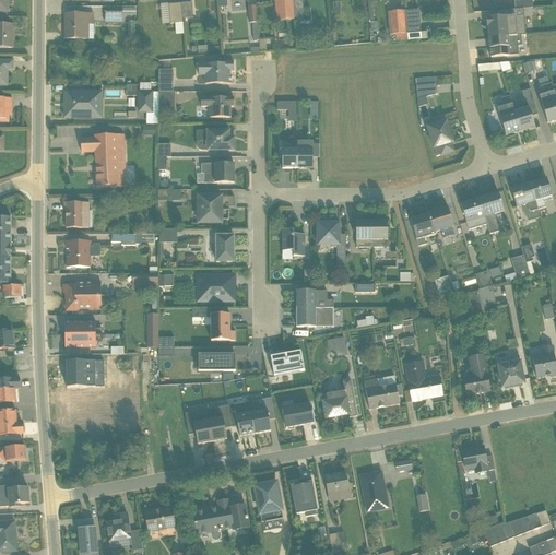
[(270,0),(271,20),(285,19),(283,0),(270,0)]
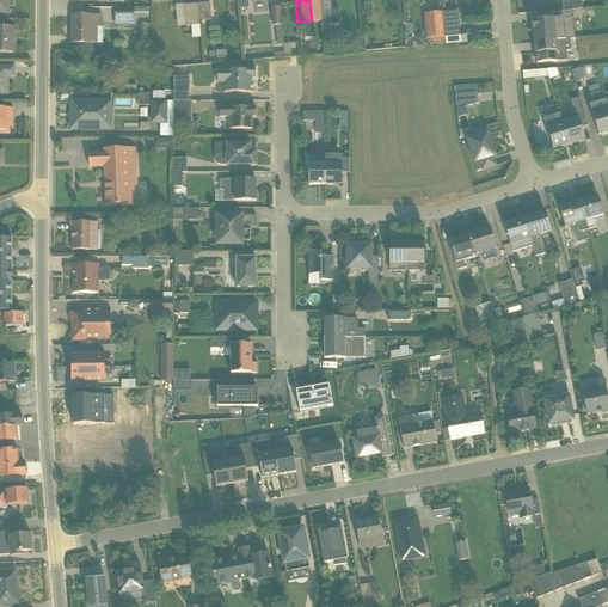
[(315,0),(318,22),(327,20),(326,0),(315,0)]
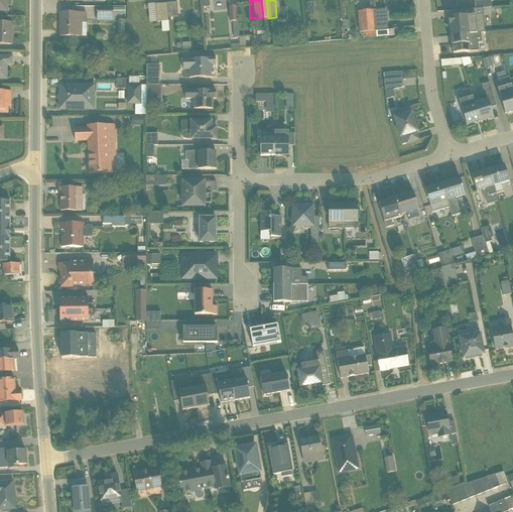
[(471,0),(472,8),(479,8),(478,0),(471,0)]
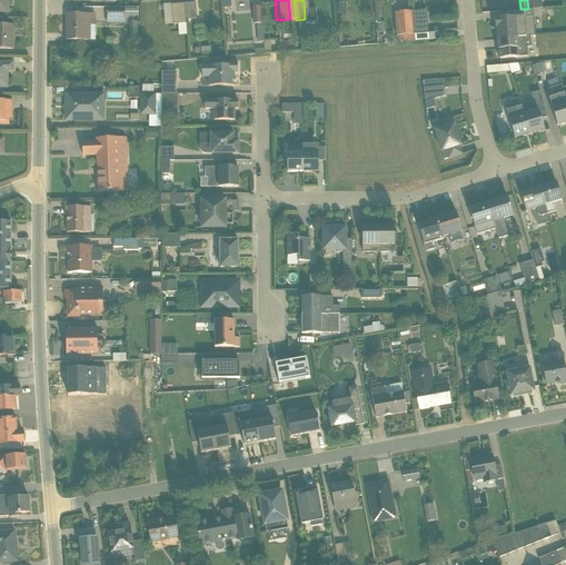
[(190,2),(159,6),(161,25),(181,22),(180,18),(192,17),(190,2)]
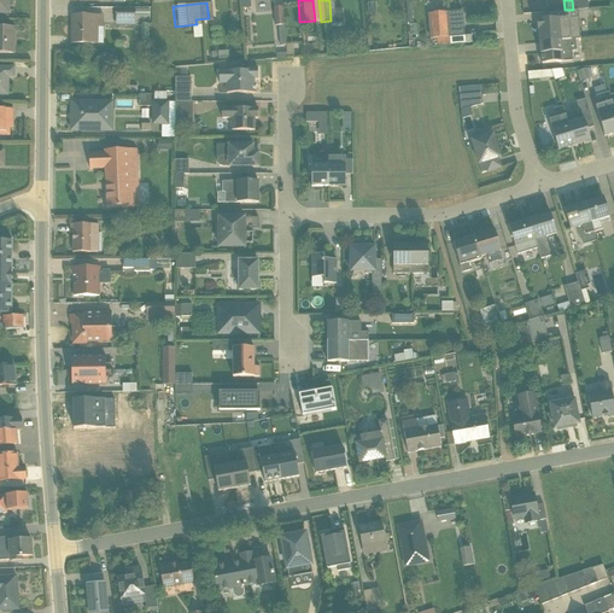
[(275,7),(267,7),(268,25),(278,24),(275,7)]
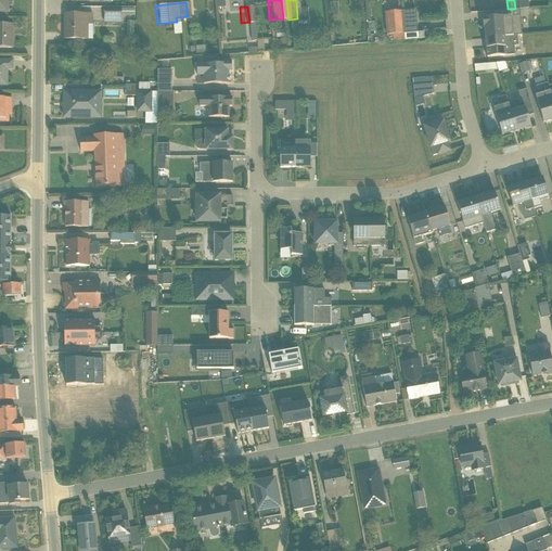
[(93,8),(93,20),(111,21),(112,9),(93,8)]
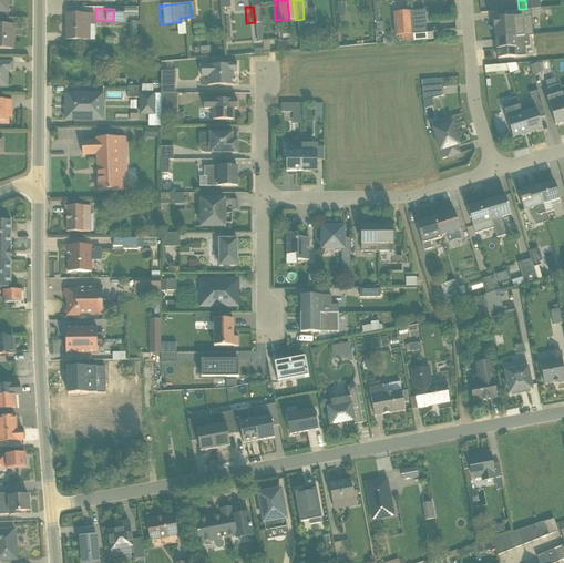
[(422,10),(407,11),(409,36),(423,34),(422,10)]
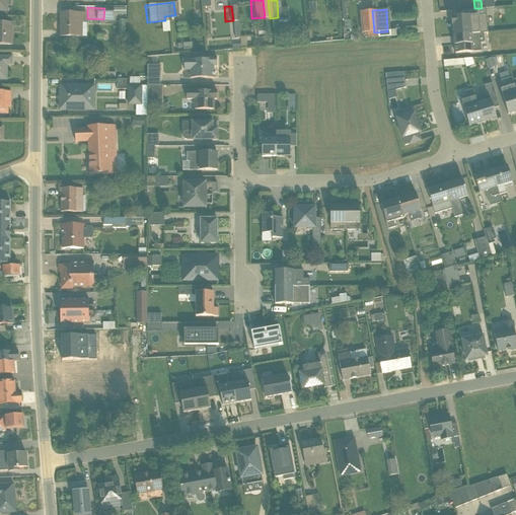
[(85,20),(86,11),(58,10),(57,34),(81,35),(81,20),(85,20)]
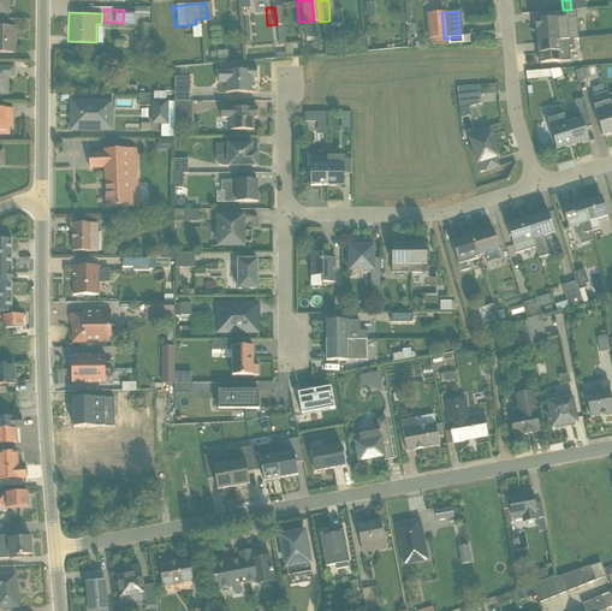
[(439,12),(425,13),(426,37),(440,37),(439,12)]
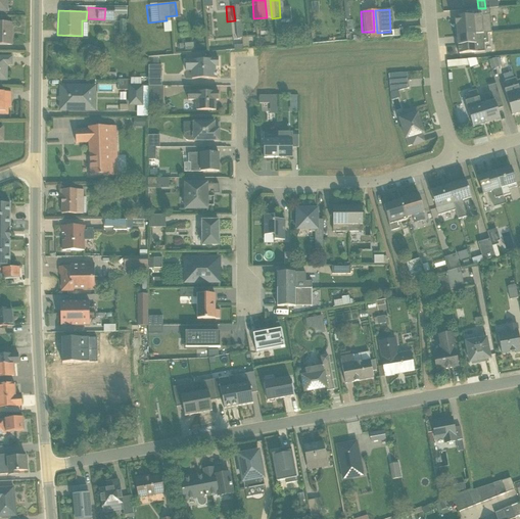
[(456,32),(484,29),(482,11),(455,14),(456,32)]
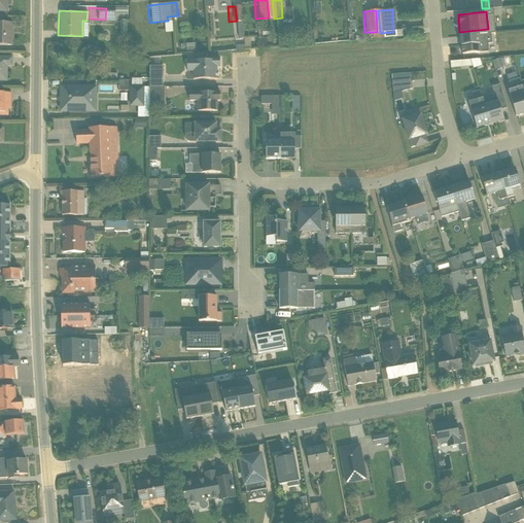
[(0,40),(10,41),(10,19),(0,18),(0,40)]
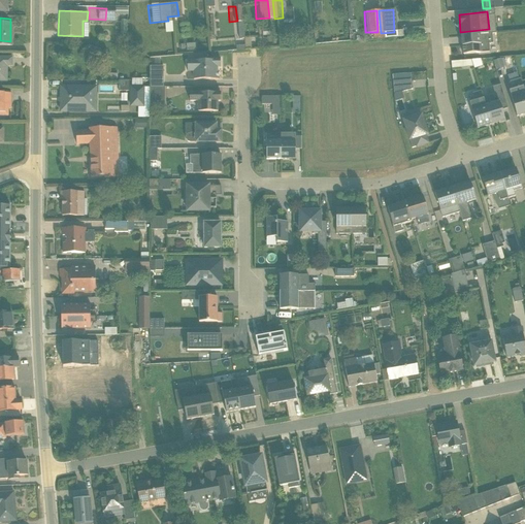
[(460,32),(462,52),(491,48),(489,29),(460,32)]
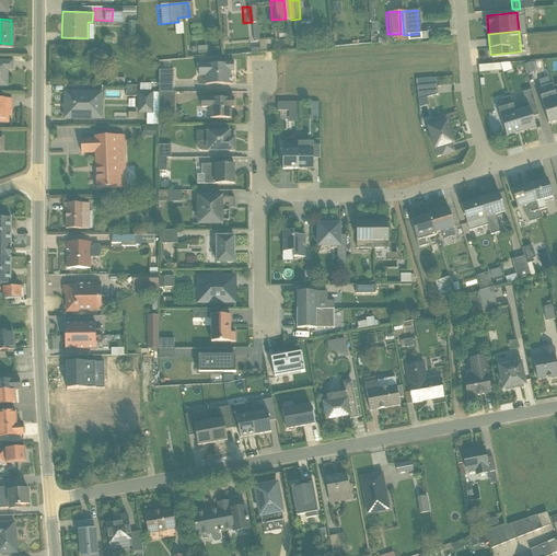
[(290,41),(264,43),(265,51),(291,49),(290,41)]
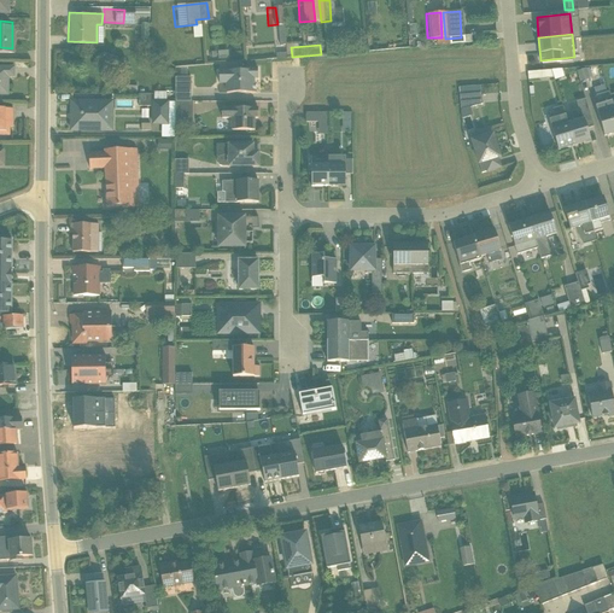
[(15,76),(15,63),(0,62),(0,91),(7,92),(7,76),(15,76)]
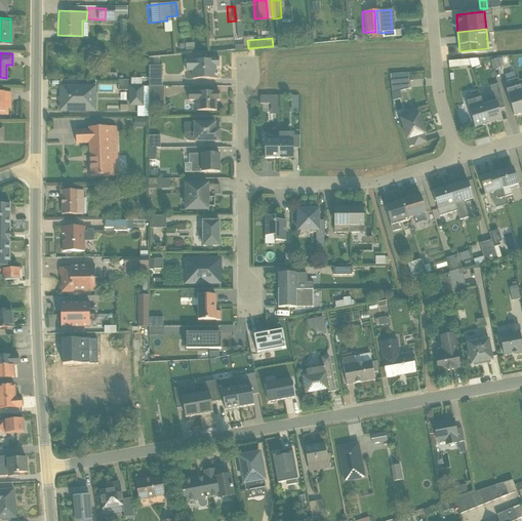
[(219,65),(219,54),(185,55),(185,69),(191,68),(191,77),(214,76),(214,65),(219,65)]
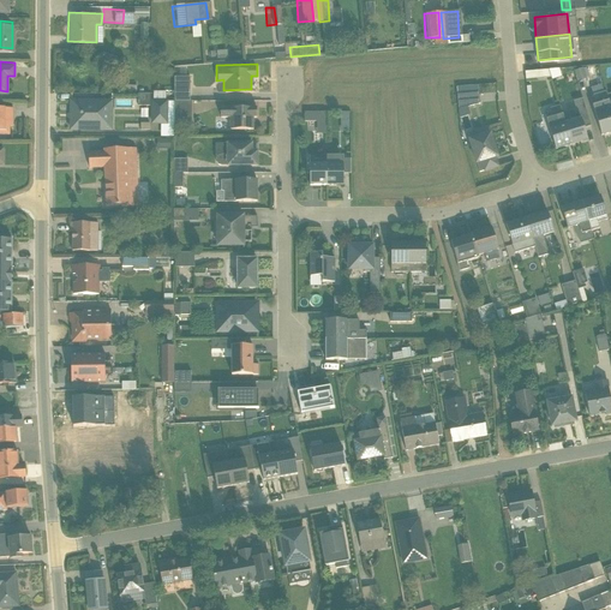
[(165,117),(180,117),(179,77),(165,77),(165,117)]
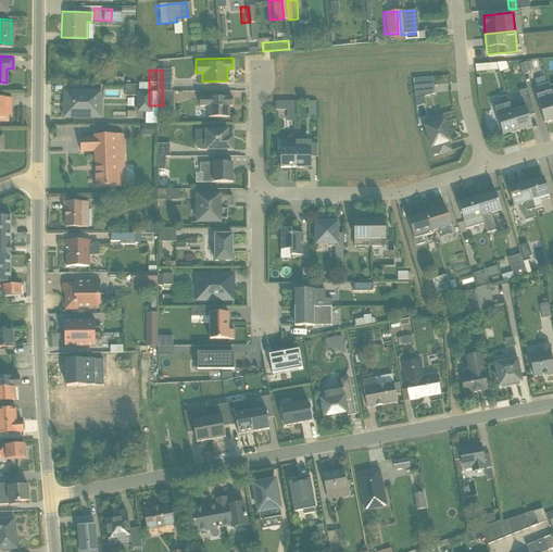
[(424,92),(424,74),(403,75),(404,93),(424,92)]
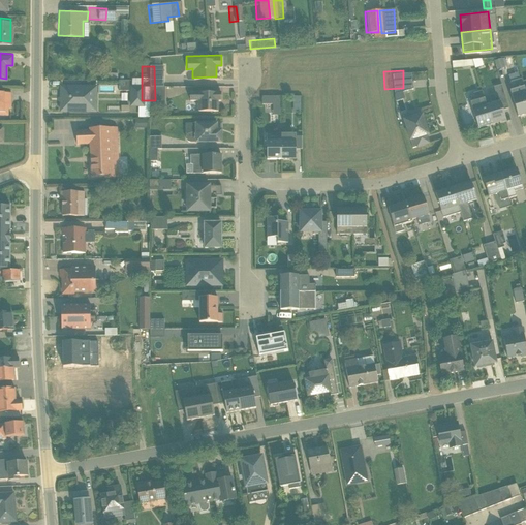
[(120,88),(120,79),(109,79),(109,88),(120,88)]
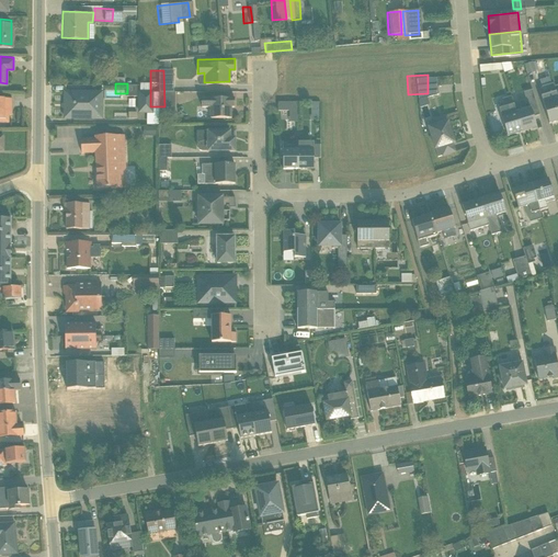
[(60,116),(101,116),(101,88),(60,87),(60,116)]
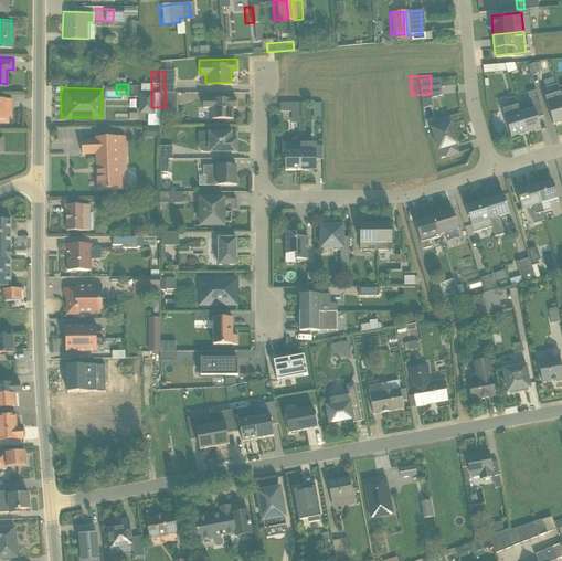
[(561,119),(561,91),(547,95),(555,122),(561,119)]
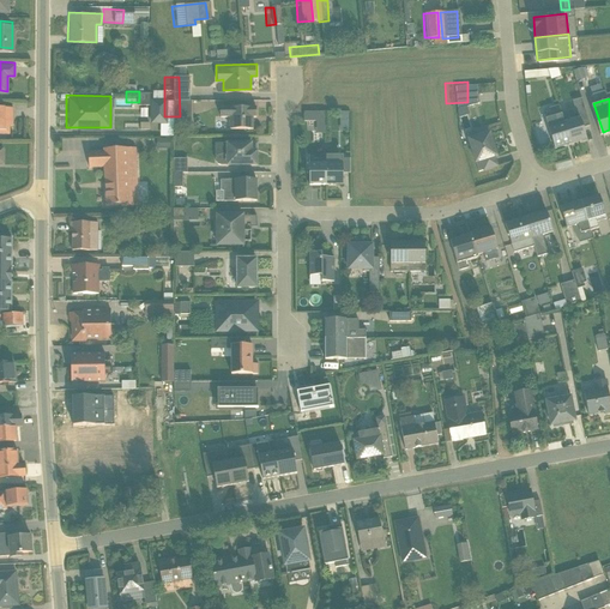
[(0,131),(11,132),(11,104),(0,103),(0,131)]
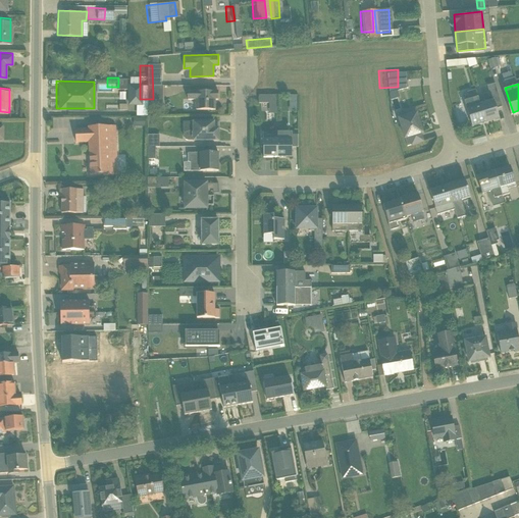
[(215,106),(215,98),(217,97),(217,89),(186,89),(186,98),(193,98),(194,107),(215,106)]
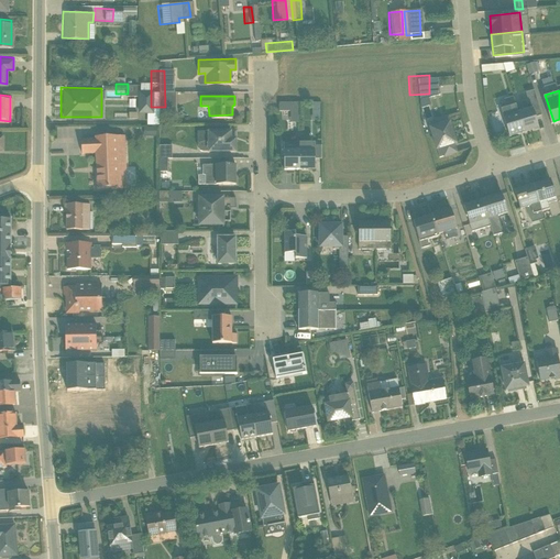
[(311,99),(303,99),(302,116),(310,117),(311,99)]
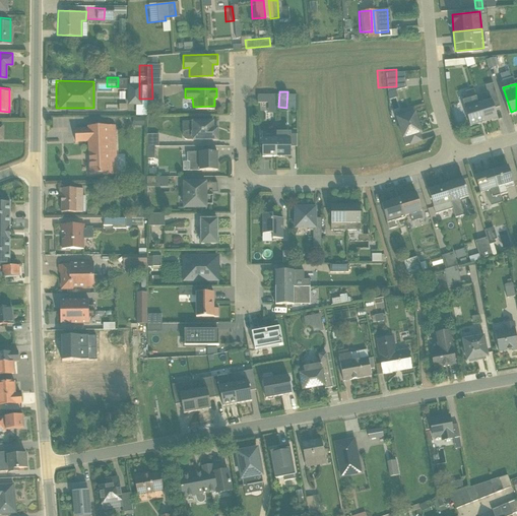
[(486,119),(499,115),(494,97),(479,102),(486,119)]
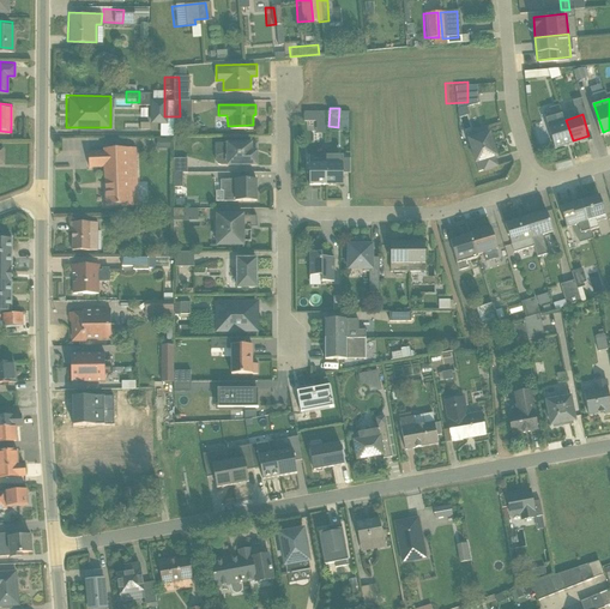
[(573,140),(566,120),(548,125),(555,146),(573,140)]
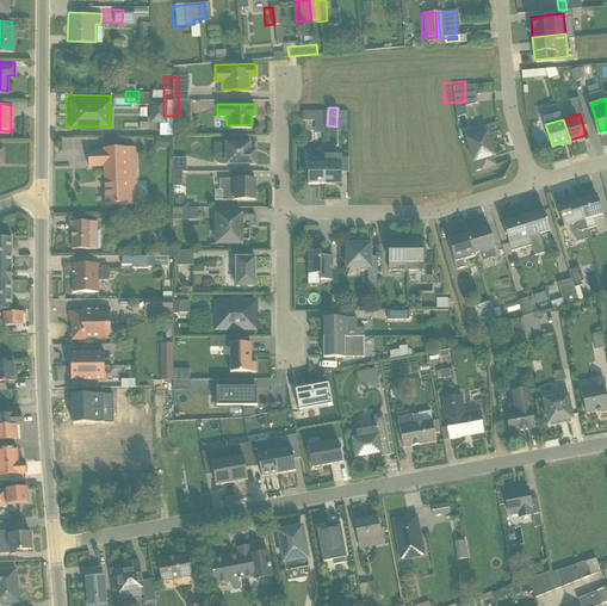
[(464,135),(472,168),(497,161),(488,128),(464,135)]
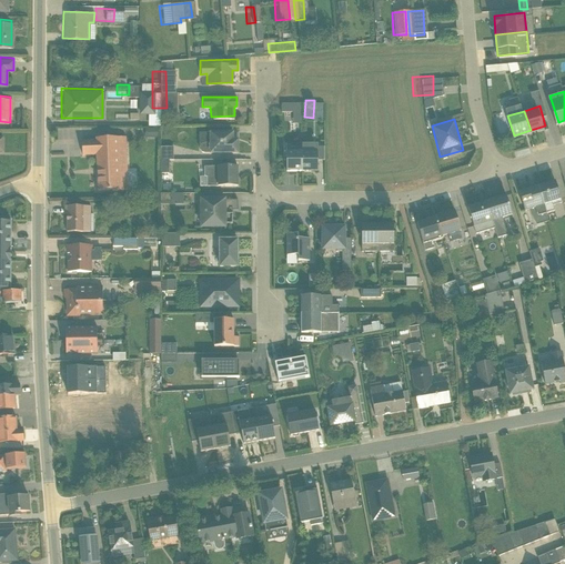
[(210,150),(239,150),(239,137),(235,137),(235,129),(210,130),(210,150)]
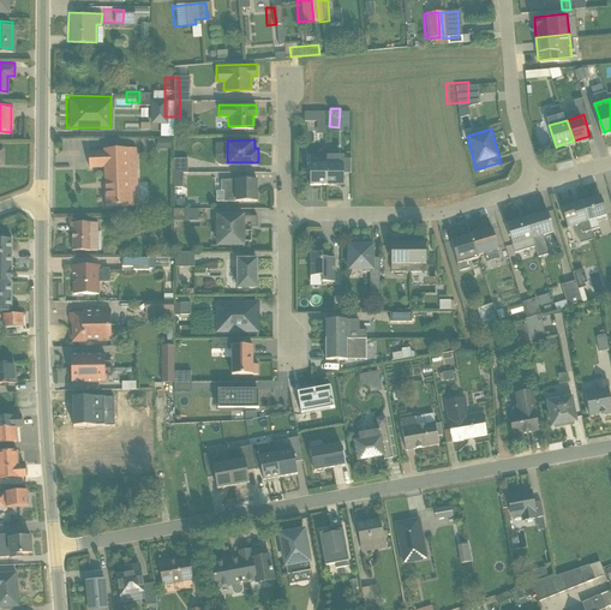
[(103,204),(137,203),(135,145),(87,147),(87,167),(102,166),(103,204)]
